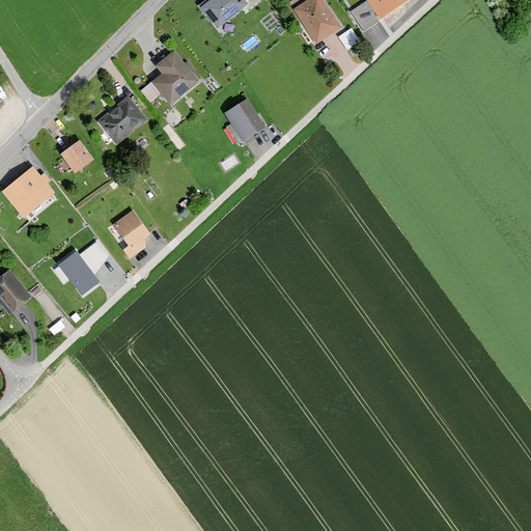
[(200,0),(196,4),(223,34),(233,25),(227,17),(241,5),(248,14),(262,0),(200,0)]
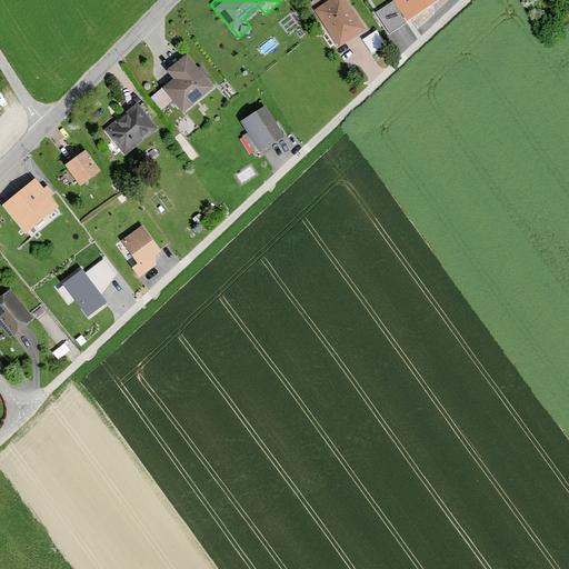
[(351,0),(323,0),(313,6),(339,47),(369,28),(351,0)]
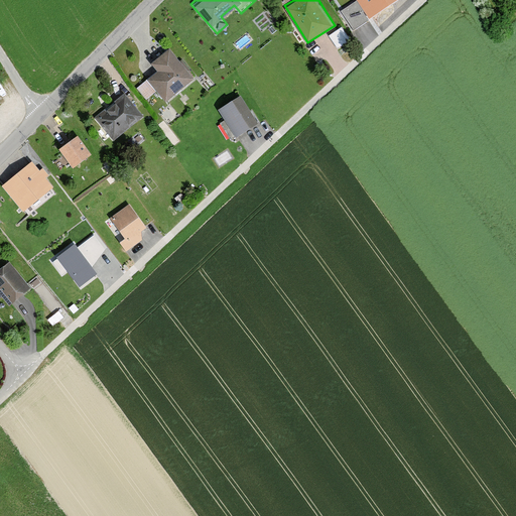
[(357,0),(364,10),(369,18),(396,0),(357,0)]
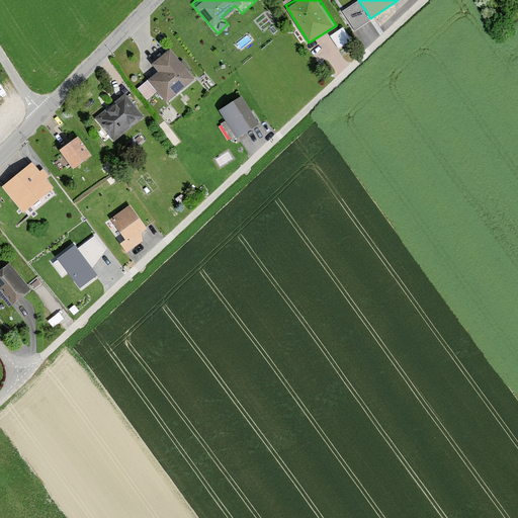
[(339,46),(352,37),(344,24),(331,33),(339,46)]
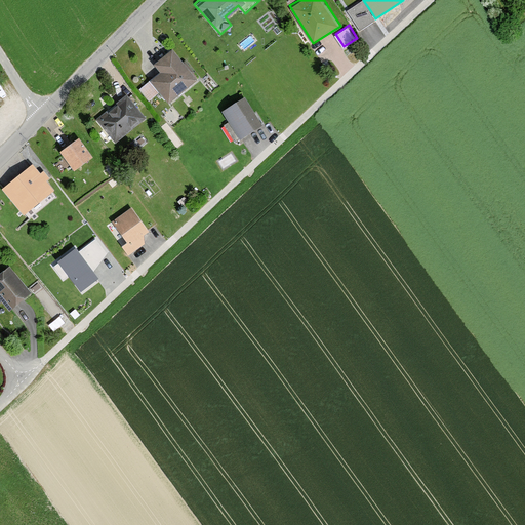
[(196,79),(169,47),(150,64),(158,73),(149,81),(168,104),(196,79)]
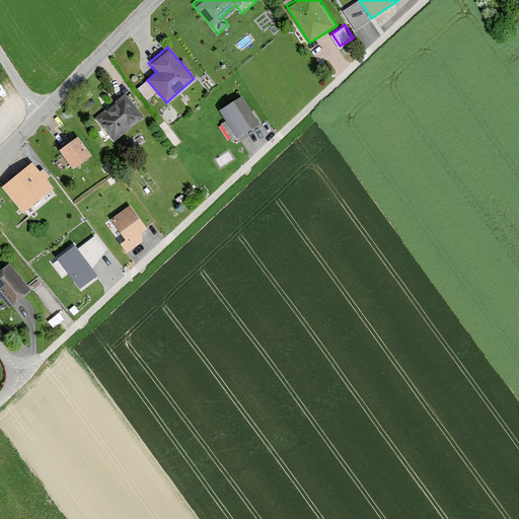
[(241,93),(217,108),(235,137),(260,122),(241,93)]
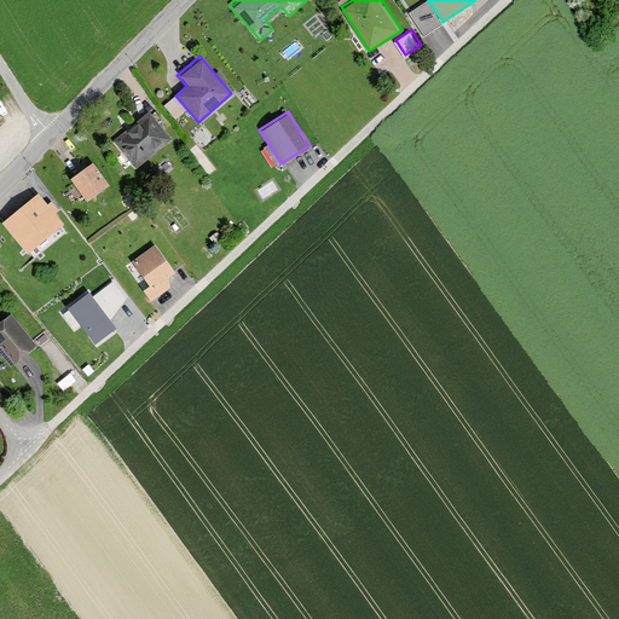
[(148,113),(113,139),(134,168),(171,142),(148,113)]
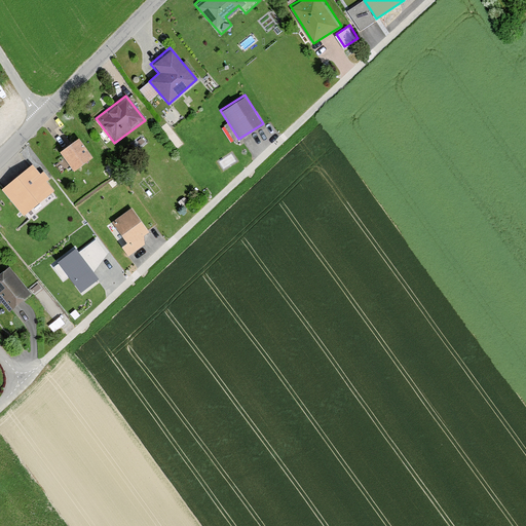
[(90,156),(76,137),(58,151),(72,170),(90,156)]
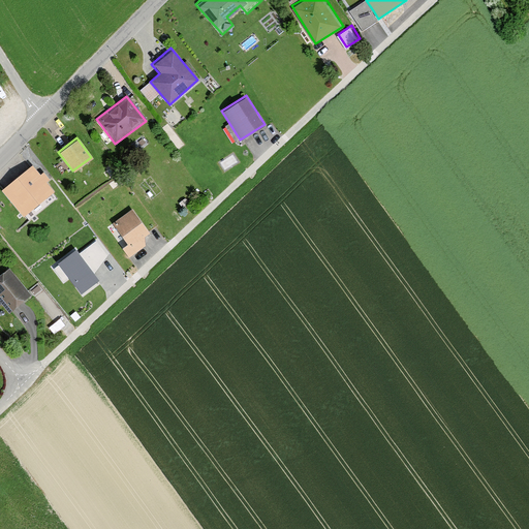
[(53,192),(28,163),(0,186),(0,190),(22,217),(53,192)]
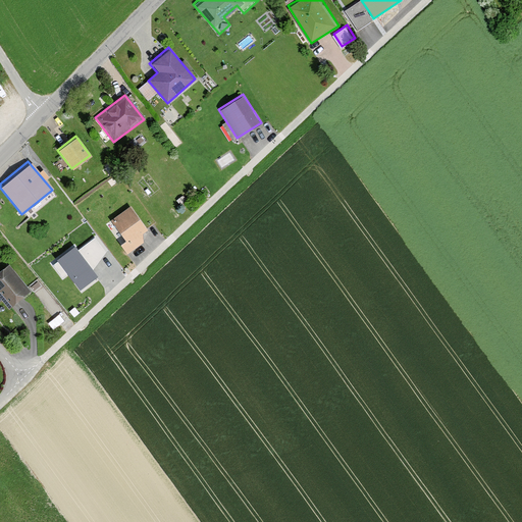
[(128,205),(109,221),(123,239),(119,244),(126,253),(151,233),(128,205)]
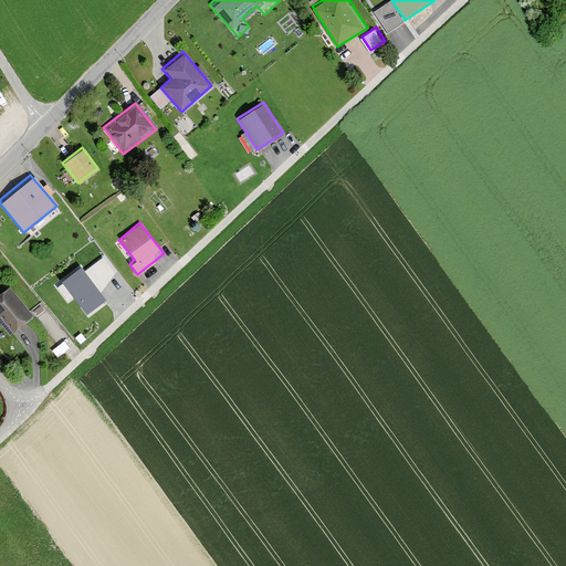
[(56,285),(81,317),(100,303),(91,291),(111,276),(98,260),(77,275),(74,272),(56,285)]
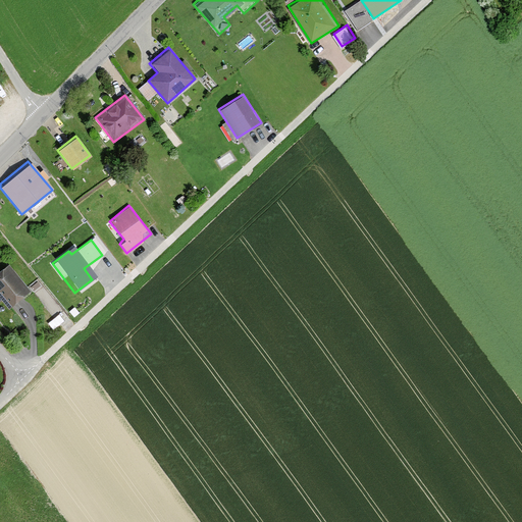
[(30,293),(4,264),(0,267),(0,302),(8,311),(30,293)]
